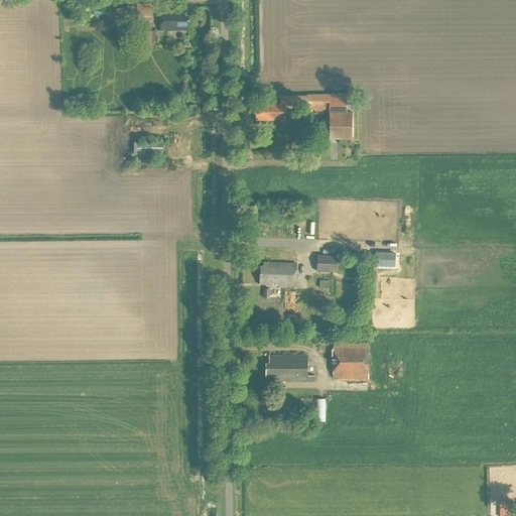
[(137,19),(153,19),(153,2),(137,2),(137,19)]
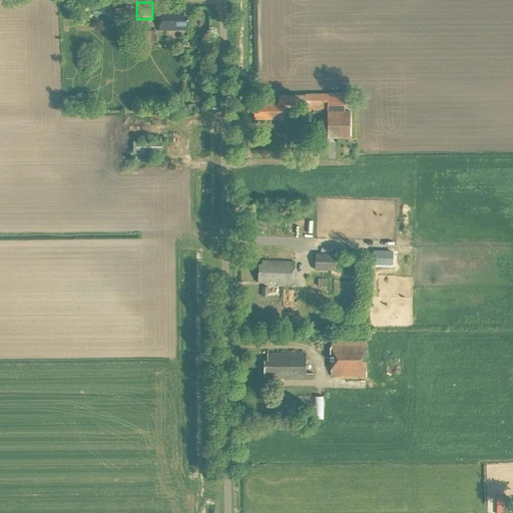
[(187,29),(187,15),(183,15),(183,9),(158,9),(158,29),(187,29)]
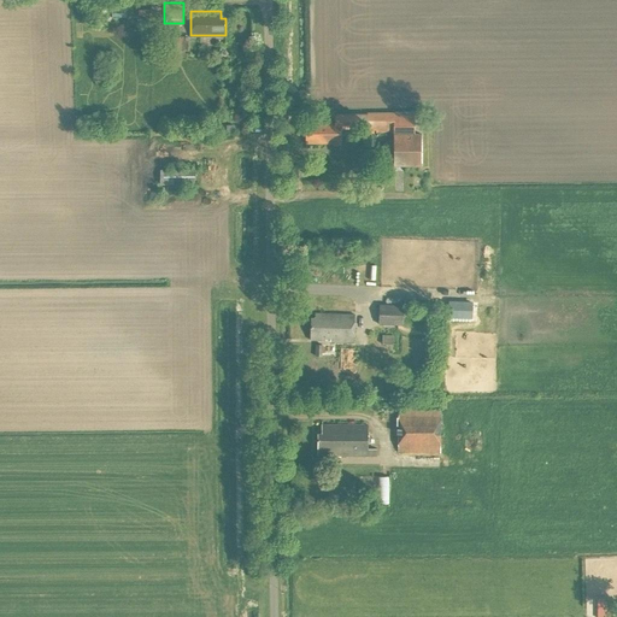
[(174,50),(188,48),(188,41),(186,41),(186,35),(174,35),(174,50)]
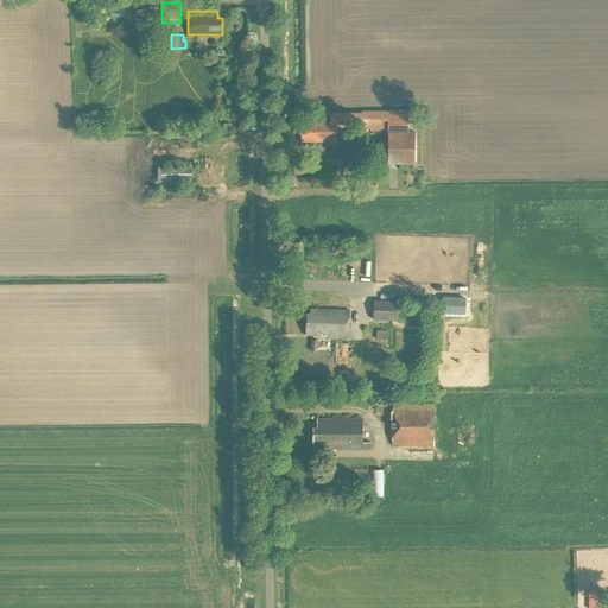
[(305,126),(302,126),(302,143),(328,141),(328,145),(337,145),(336,127),(347,127),(347,124),(362,122),(362,132),(388,131),(390,164),(416,163),(415,131),(409,132),(407,114),(390,114),(390,112),(363,112),(363,113),(331,113),(331,121),(305,121),(305,126)]
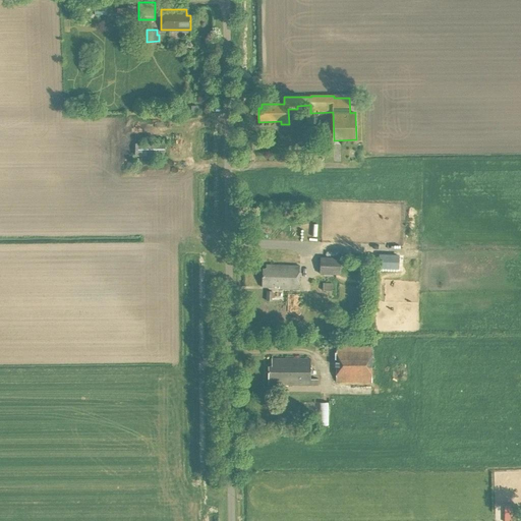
[(255,151),(255,140),(245,140),(245,151),(255,151)]
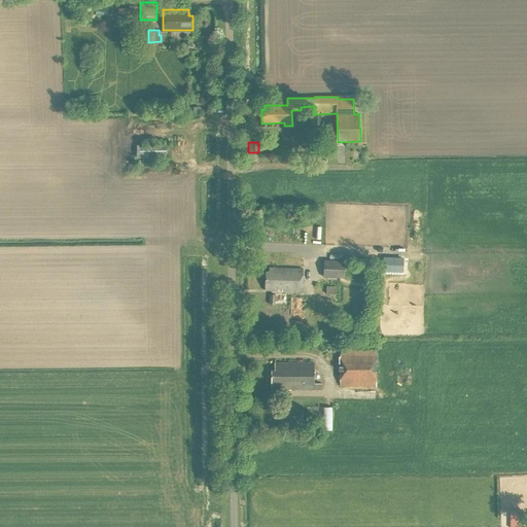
[(380,257),(380,274),(401,274),(401,257),(380,257)]
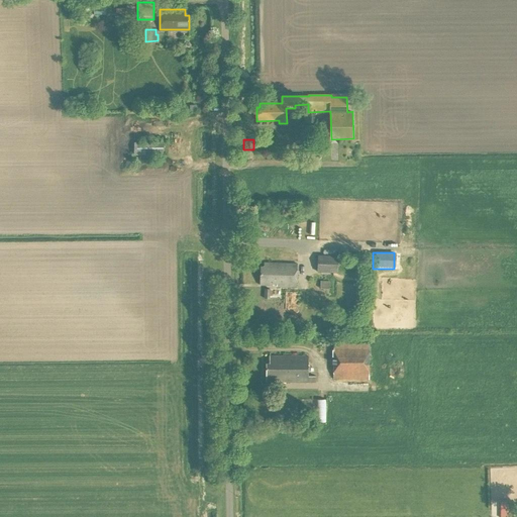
[(337,272),(337,255),(317,255),(317,272),(337,272)]
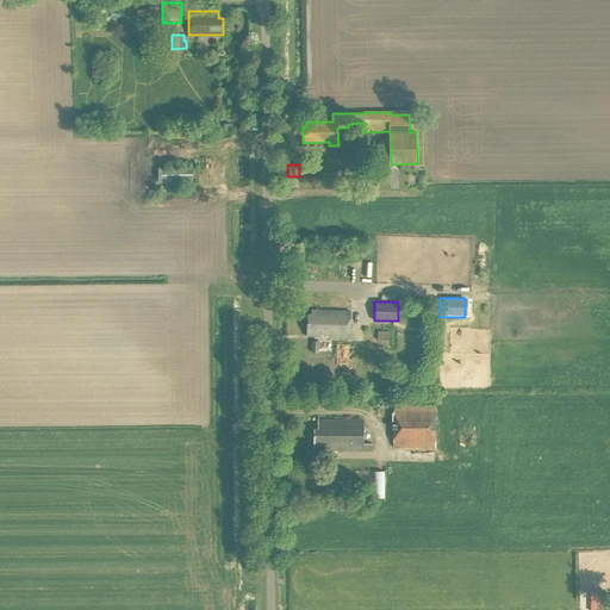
[(327,340),(350,338),(349,311),(311,311),(311,315),(306,315),(306,338),(321,338),(321,335),(327,335),(327,340)]
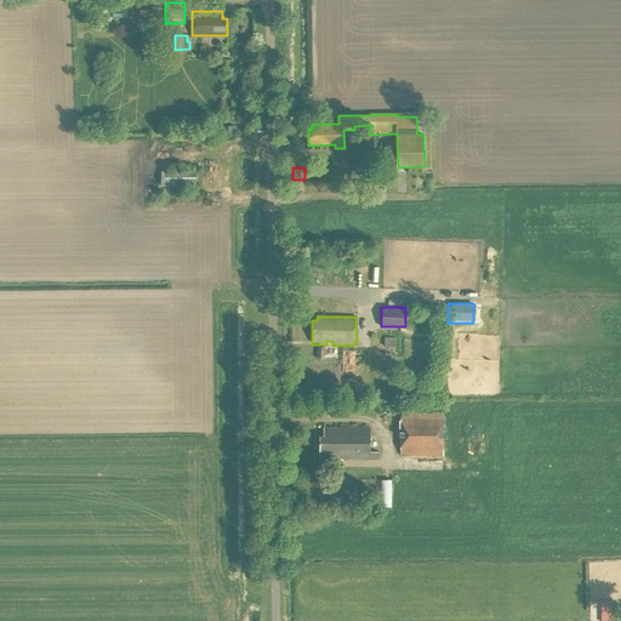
[(427,334),(432,326),(426,323),(421,329),(427,334)]
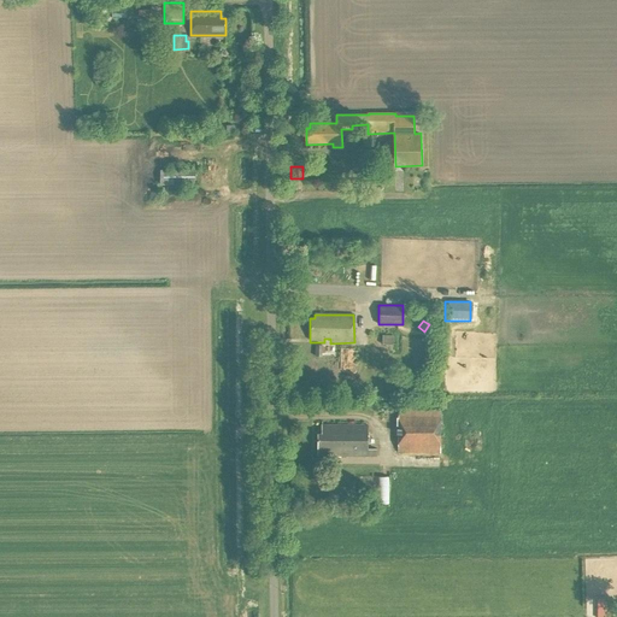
[(383,335),(383,345),(393,345),(393,335),(383,335)]
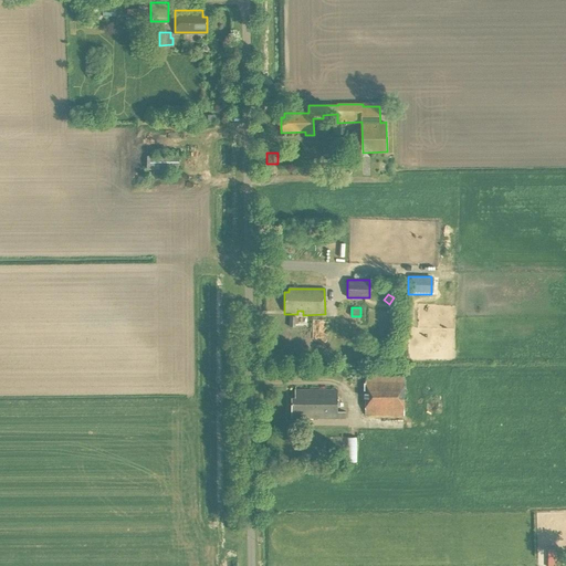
[(365,416),(405,416),(405,375),(365,376),(365,416)]
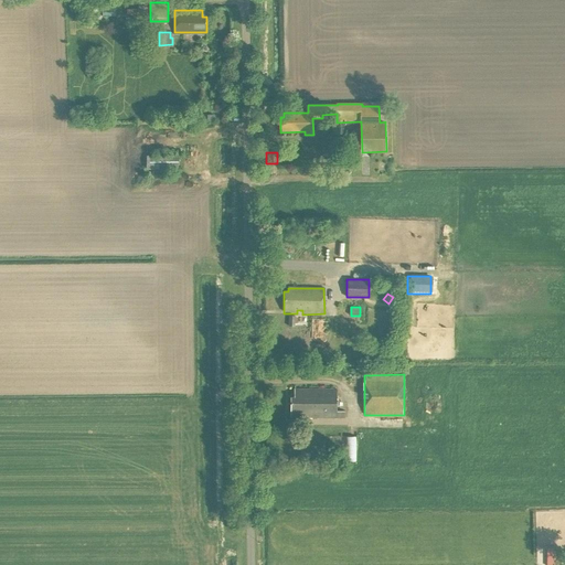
[(291,417),(337,417),(345,417),(345,411),(337,411),(337,388),(295,388),(295,397),(290,397),(291,417)]
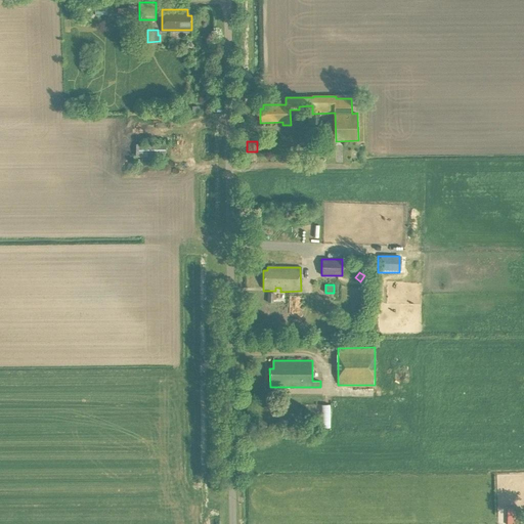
[(319,429),(332,429),(332,405),(319,404),(319,429)]
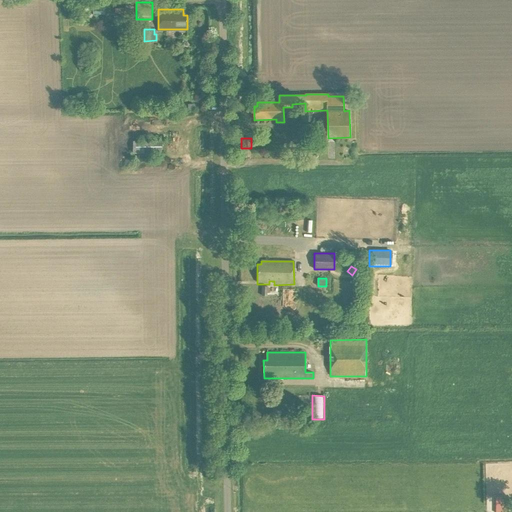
[(506,511),(507,498),(496,497),(495,511),(506,511)]
